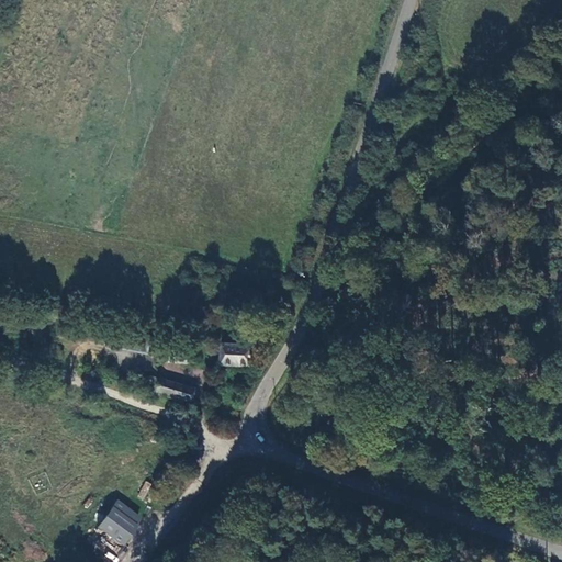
[(220,363),(257,366),(257,344),(221,343),(220,363)]
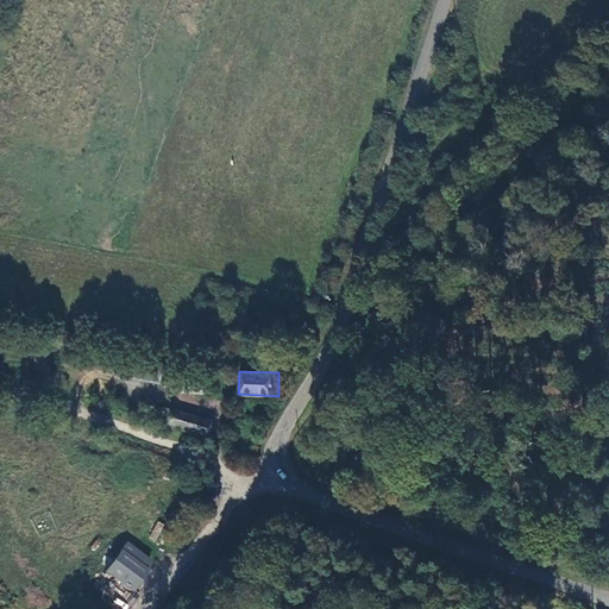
[(175,374),(171,388),(180,390),(183,376),(175,374)]
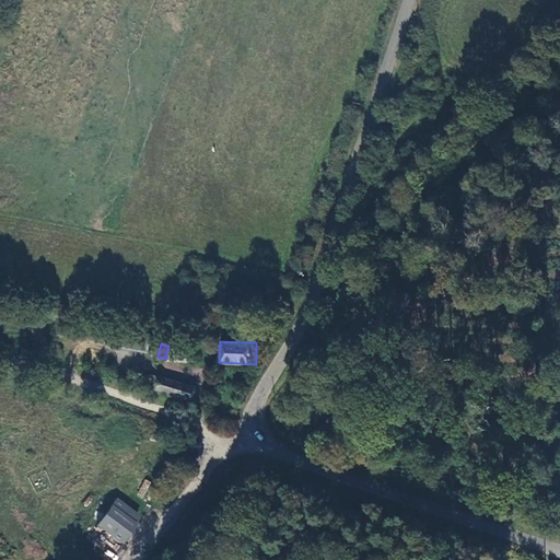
[(172,361),(186,361),(186,350),(172,350),(172,361)]
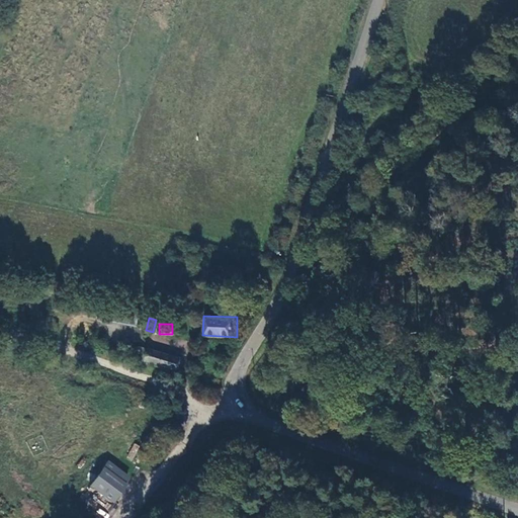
[(154,358),(180,365),(182,351),(157,345),(154,358)]
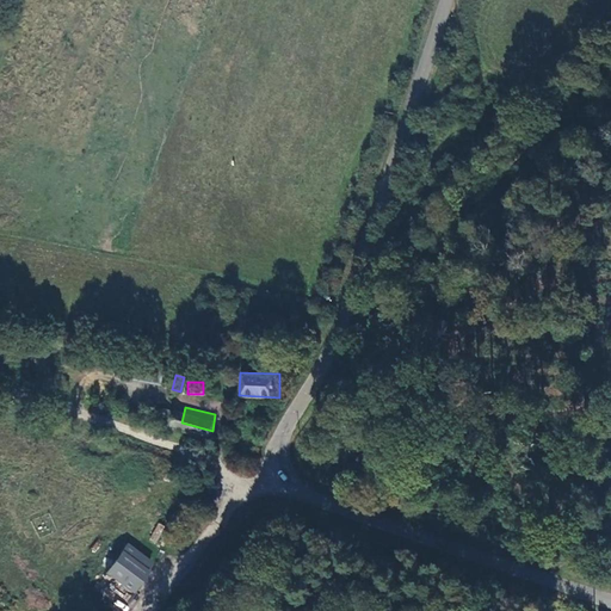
[(158,542),(164,525),(156,523),(150,539),(158,542)]
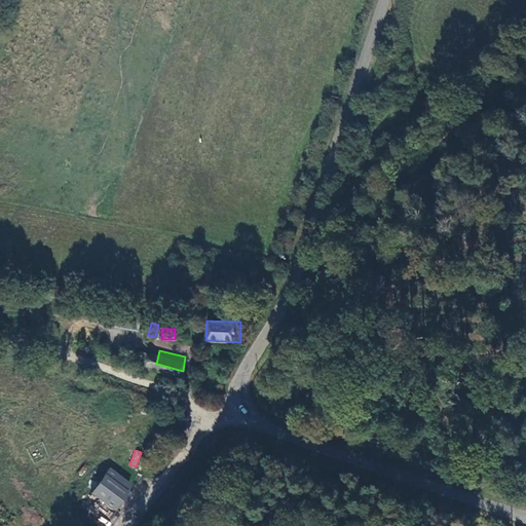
[(135,485),(108,466),(88,495),(115,513),(135,485)]
